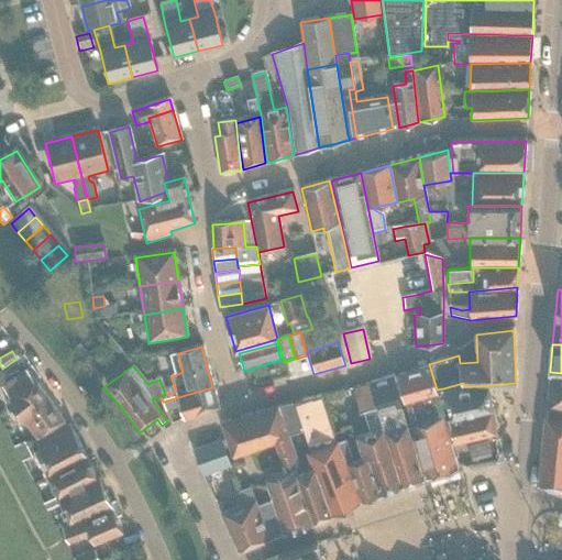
[(398,377),(406,404),(436,395),(437,394),(437,390),(430,368),(398,377)]
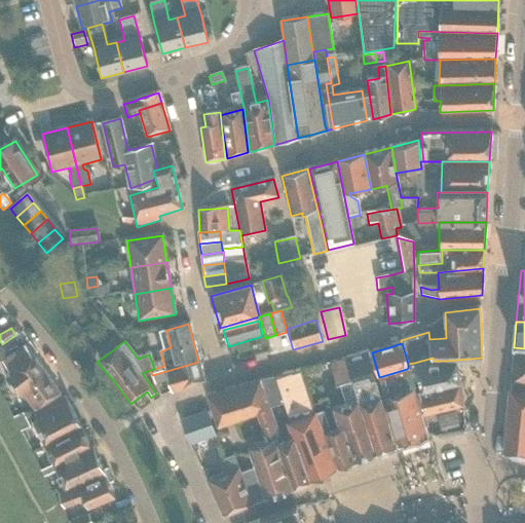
[(7,374),(9,377),(5,379),(17,396),(45,376),(32,357),(31,358),(24,347),(1,363),(8,373),(7,374)]
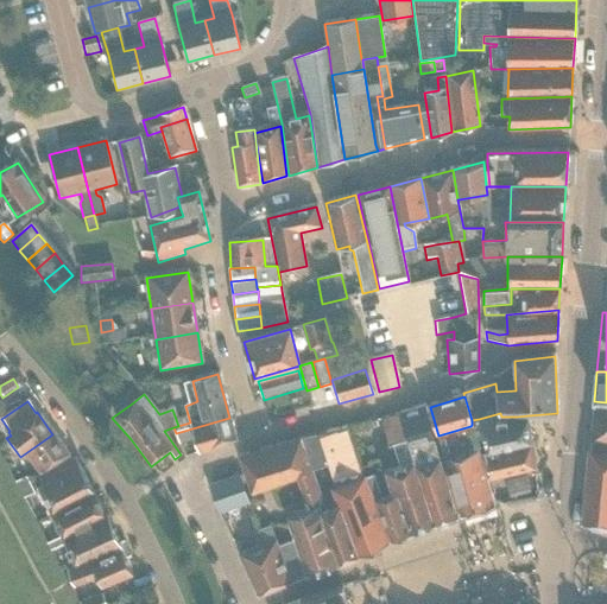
[(606,402),(594,401),(594,408),(592,434),(590,442),(606,442),(606,402)]
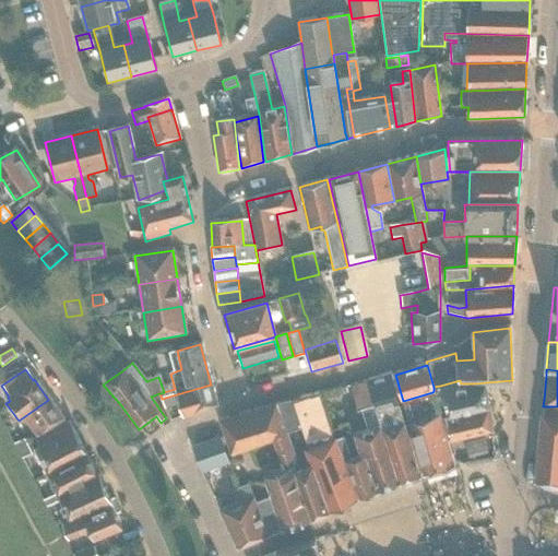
[(390,375),(367,382),(381,427),(404,420),(396,397),(390,375)]
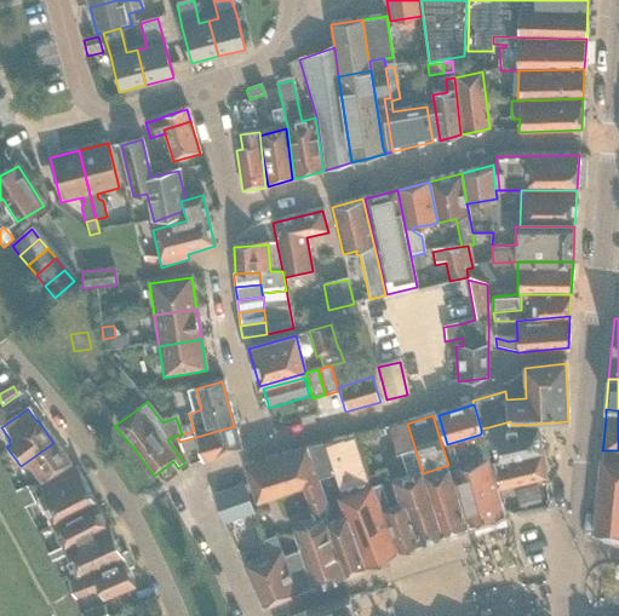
[(488,427),(496,454),(489,455),(491,458),(489,458),(487,459),(498,491),(545,479),(539,424),(527,425),(511,425),(510,421),(488,427)]
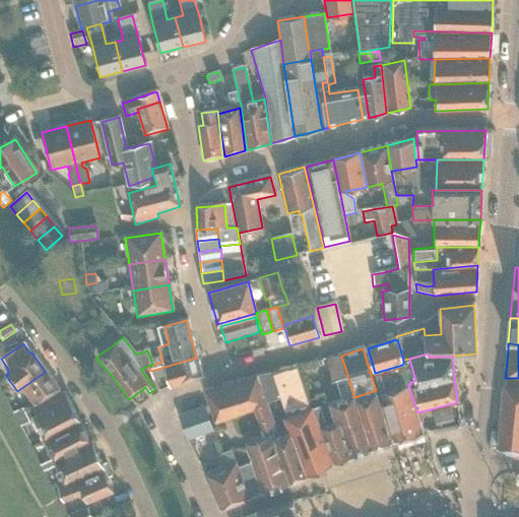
[(342,399),(328,404),(335,426),(339,424),(351,456),(371,448),(354,397),(341,356),(326,360),(331,379),(336,378),(342,399)]
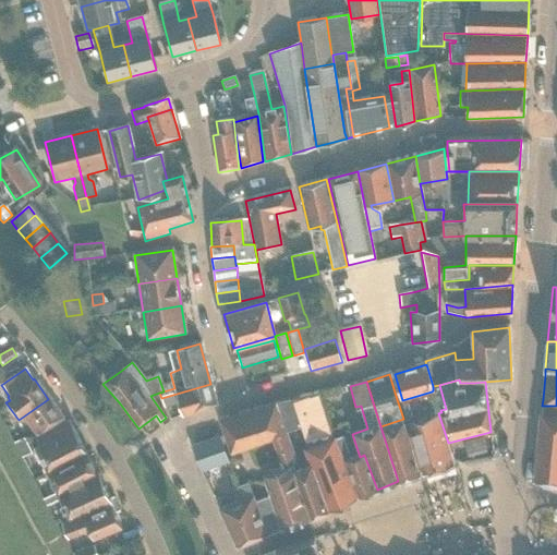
[(165,409),(179,406),(182,418),(217,406),(210,384),(161,398),(165,409)]
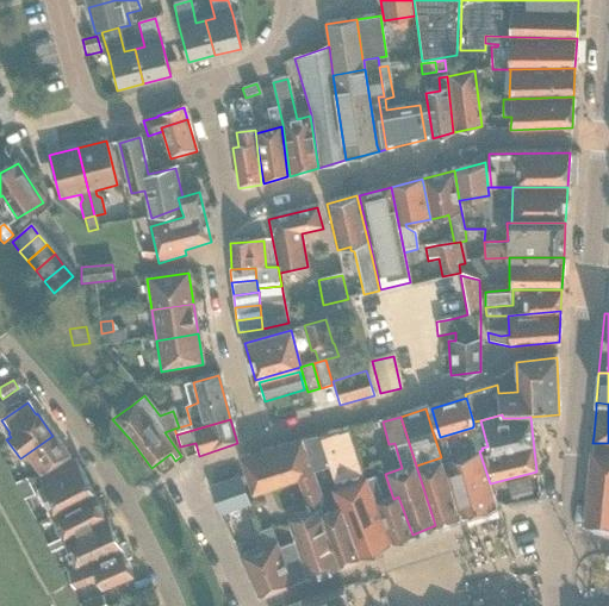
[(490,483),(479,451),(472,428),(440,437),(447,462),(463,517),(496,507),(490,483)]
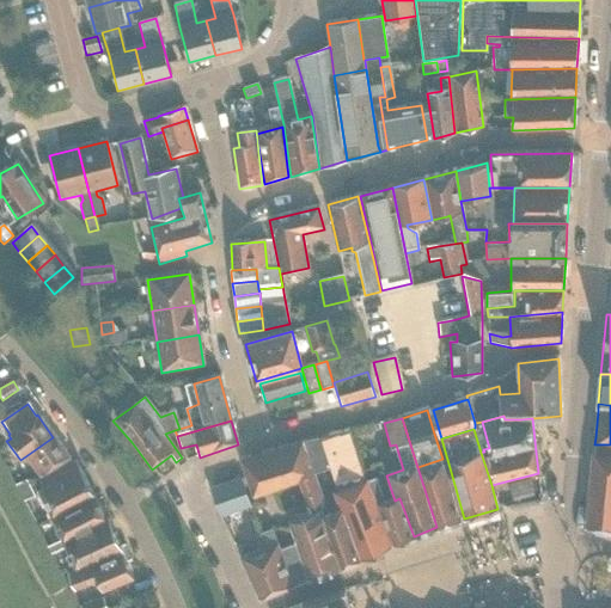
[(330,471),(343,511),(361,562),(391,547),(376,507),(367,484),(358,453),(350,431),(318,440),(329,467),(329,468),(330,471)]
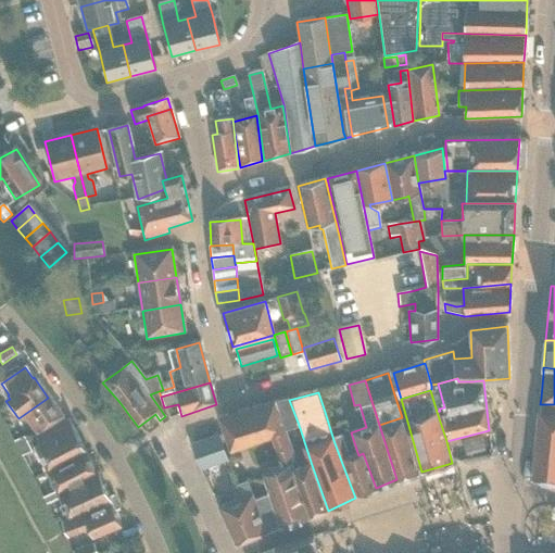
[(19,419),(24,416),(38,436),(63,418),(48,398),(19,418),(19,419)]
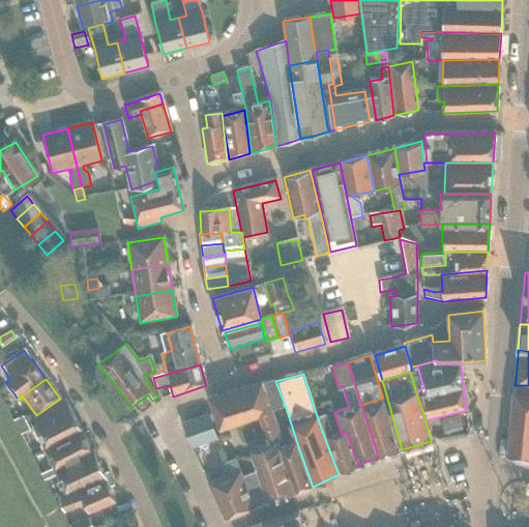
[(285,405),(275,381),(261,384),(270,412),(272,412),(286,408),(285,406),(285,405)]
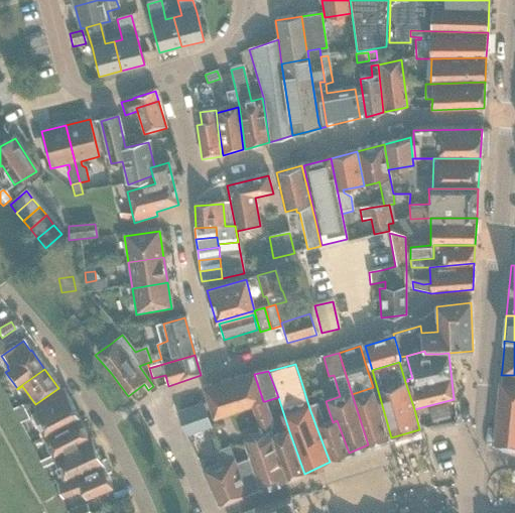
[(263,401),(254,374),(202,389),(214,420),(250,408),(258,429),(273,423),(265,401),(263,401)]
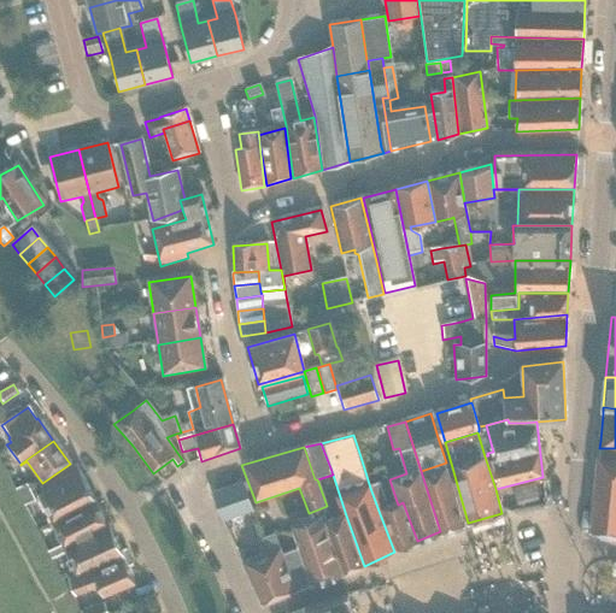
[(615,448),(599,448),(598,475),(597,475),(596,475),(590,532),(615,536),(615,448)]
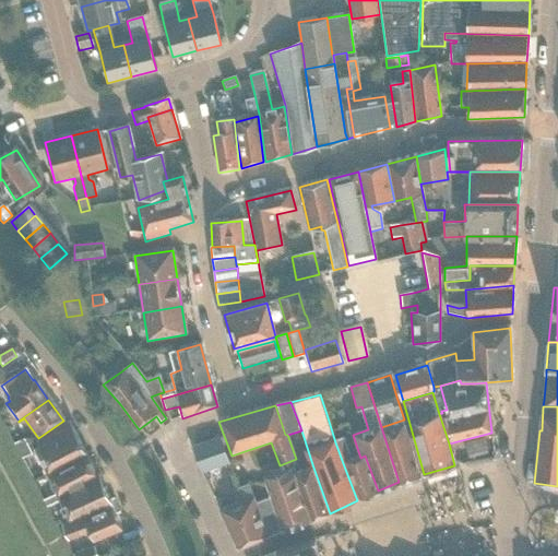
[(415,456),(404,420),(381,427),(400,482),(420,475),(415,456)]
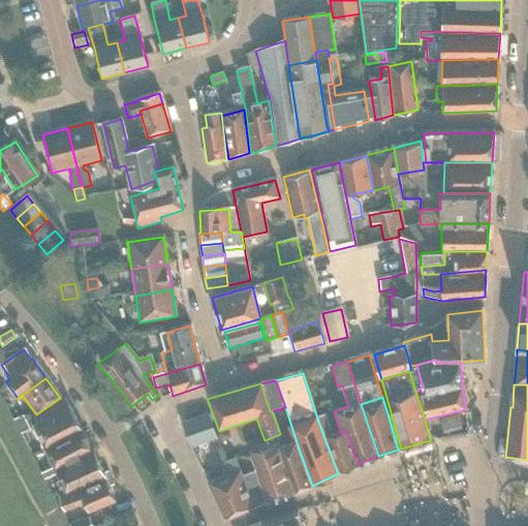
[(33,420),(36,425),(32,427),(43,450),(82,431),(64,401),(33,420)]
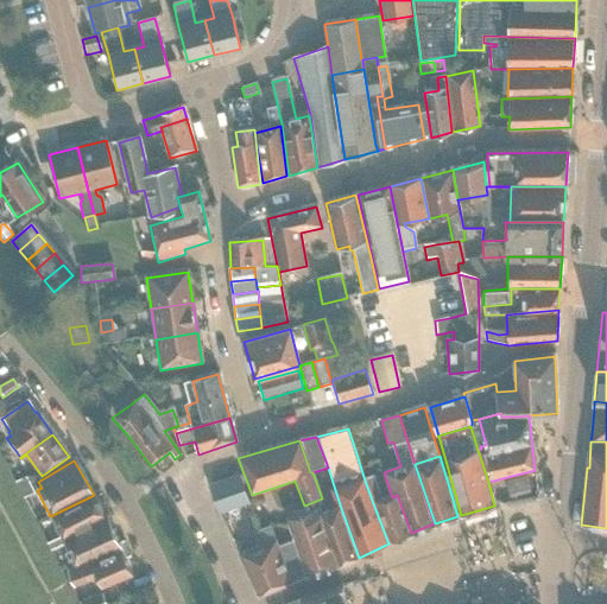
[(209,487),(220,514),(247,504),(238,477),(209,487)]
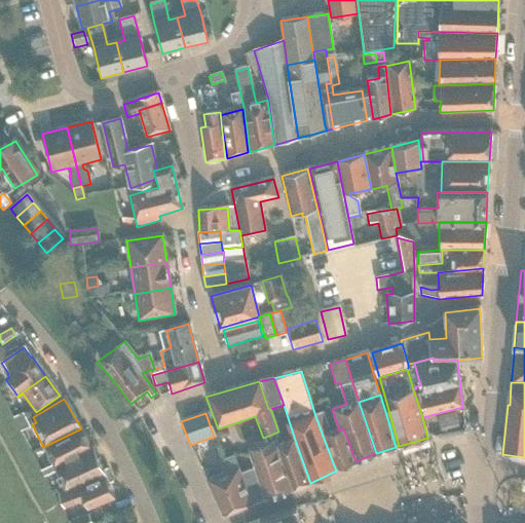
[(15,427),(25,420),(22,414),(11,420),(15,427)]
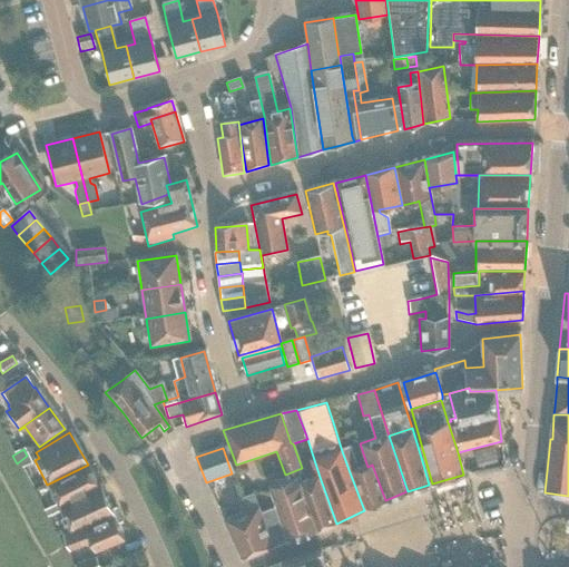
[(20,470),(32,466),(27,456),(17,463),(20,470)]
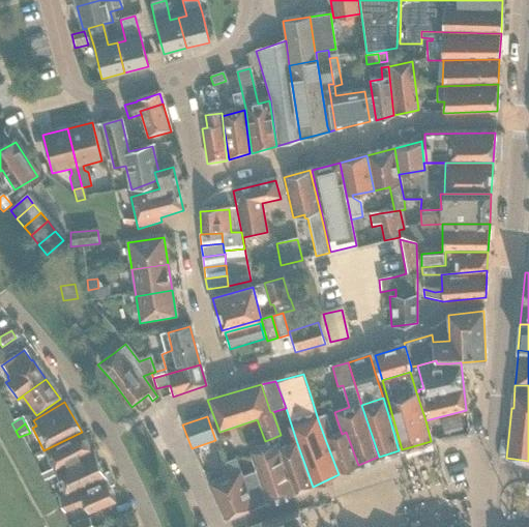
[(92,451),(82,432),(43,450),(53,470),(92,451)]
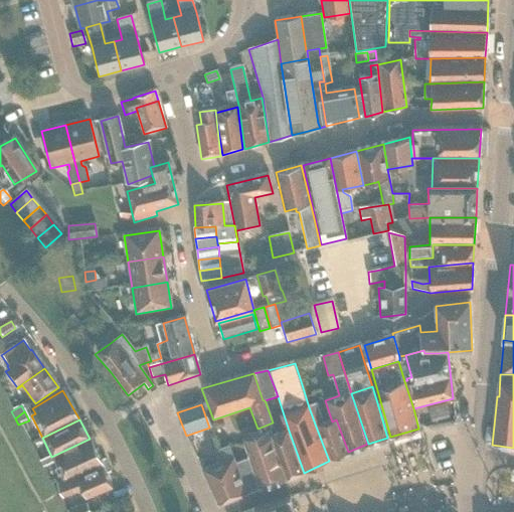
[(323,424),(316,427),(329,461),(331,459),(348,452),(336,419),(332,421),(323,424)]
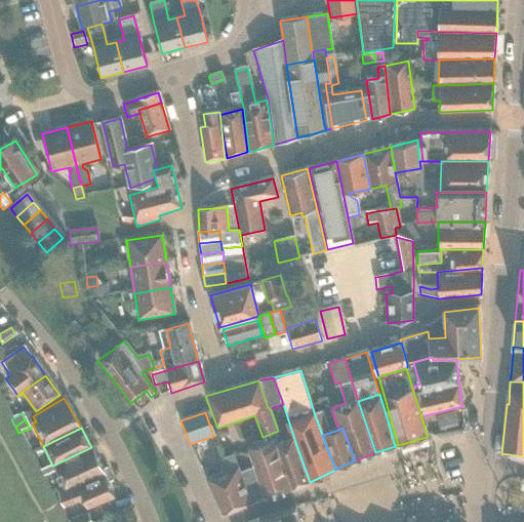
[(294,439),(278,445),(288,471),(294,488),(310,482),(294,439)]
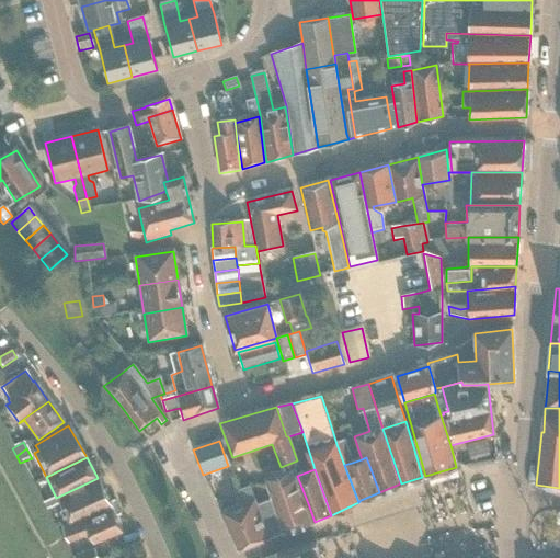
[(294,470),(265,480),(283,534),(315,522),(308,503),(306,503),(294,470)]
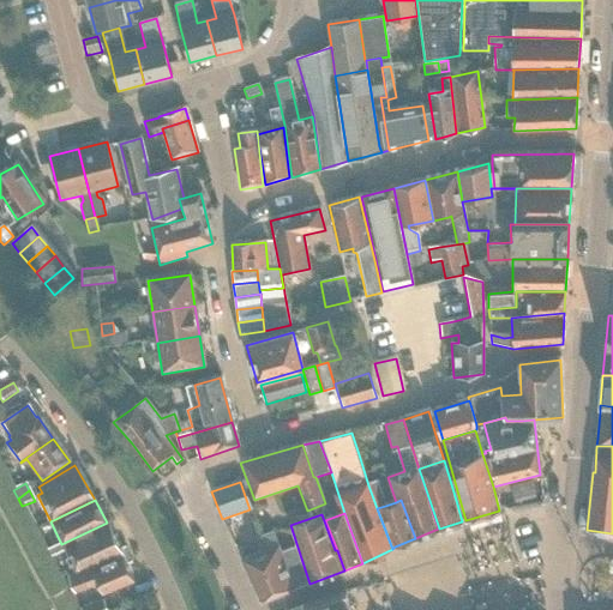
[(61,544),(49,549),(53,559),(66,551),(74,571),(120,550),(108,523),(107,523),(61,544)]
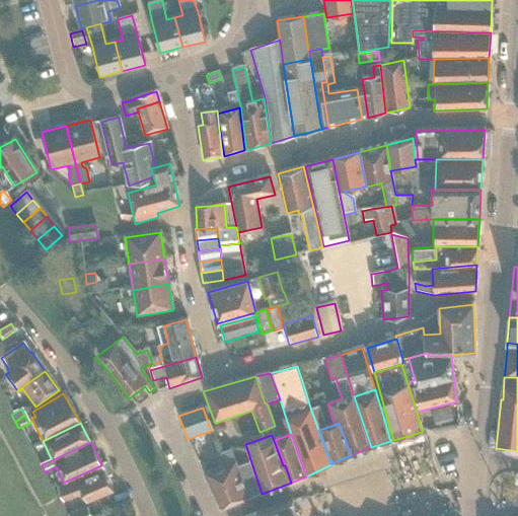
[(216,455),(221,469),(204,475),(220,510),(261,494),(250,464),(238,468),(230,450),(216,455)]
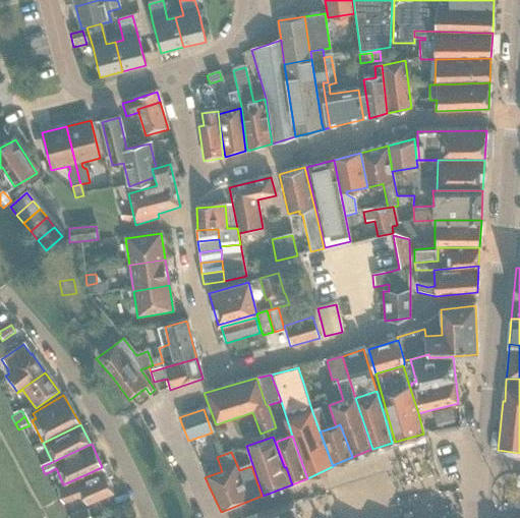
[(113,495),(104,471),(102,467),(63,484),(64,485),(55,488),(62,503),(82,495),(87,506),(113,495)]
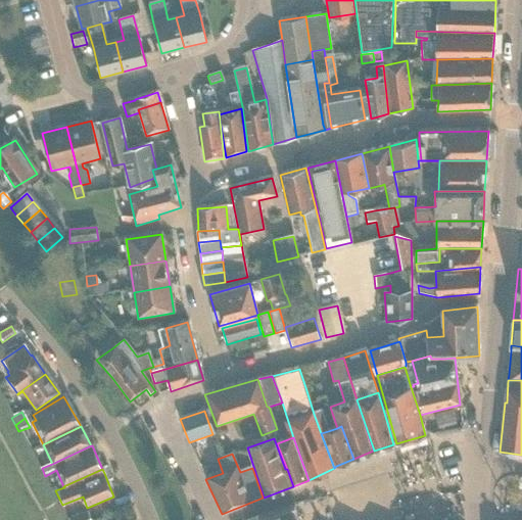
[(298,519),(294,506),(254,519),(298,519)]
